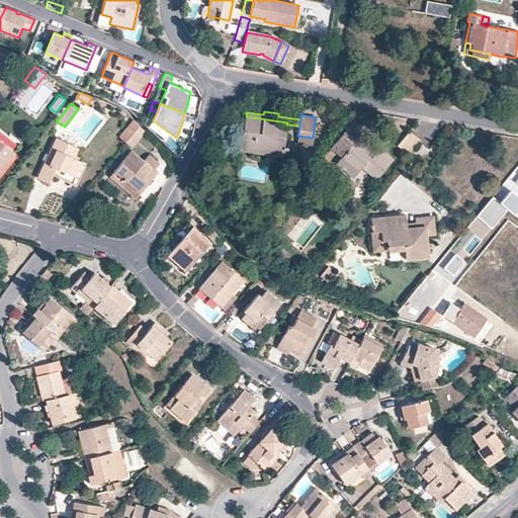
[(287,122),(246,116),(242,147),(275,151),(277,137),(285,138),(286,124),(287,122)]
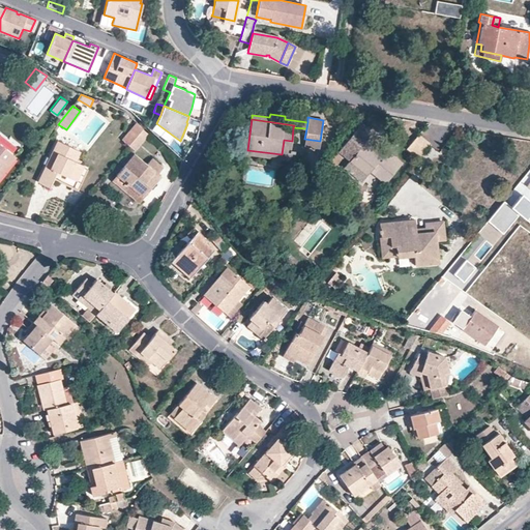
[(143,128),(137,122),(122,140),(128,146),(142,129),(143,128)]
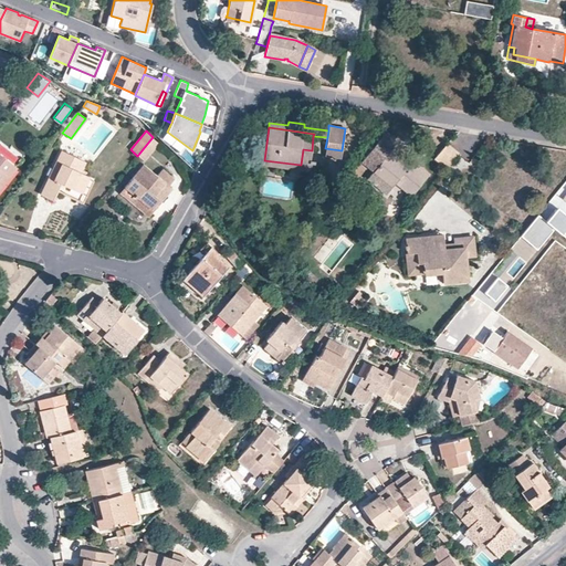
[(413,170),(402,160),(400,163),(398,160),(399,158),(402,154),(394,147),(398,143),(386,133),(362,163),(373,171),(391,187),(392,187),(396,182),(411,196),(429,175),(417,166),(413,170)]
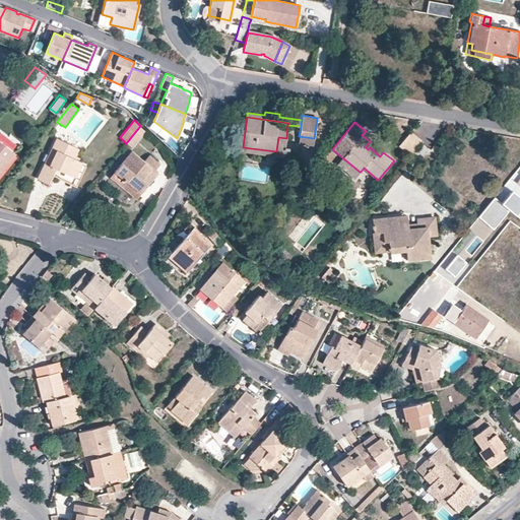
[(145,132),(139,127),(126,143),(132,148),(145,132)]
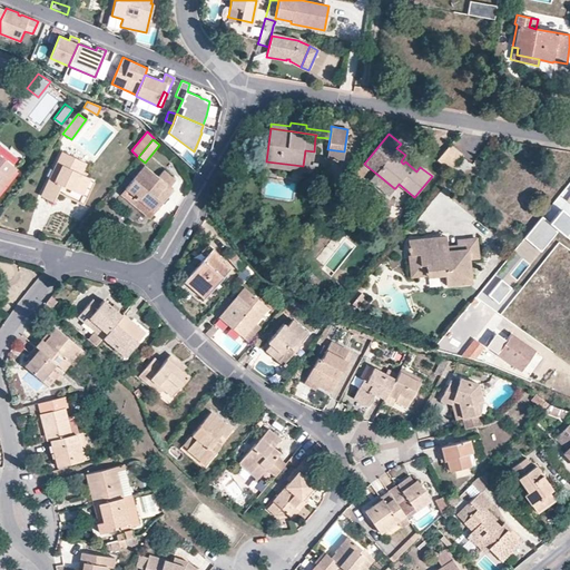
[(438,160),(451,172),(463,156),(450,145),(438,160)]
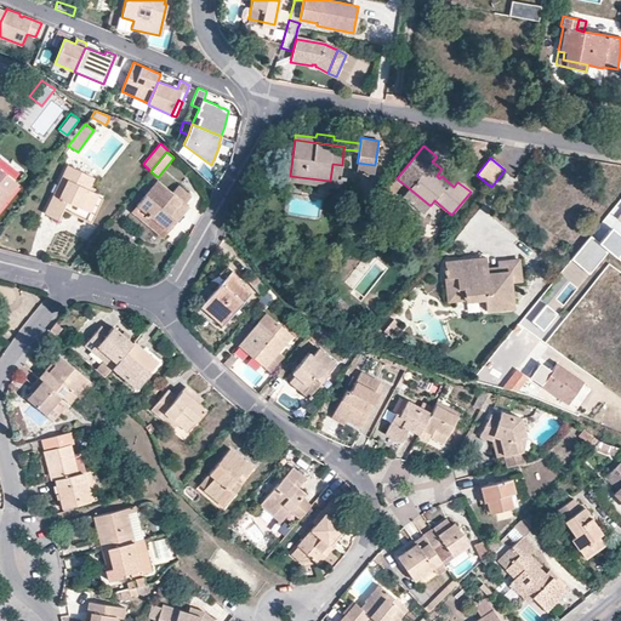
[(375,165),(357,163),(357,171),(374,174),(375,165)]
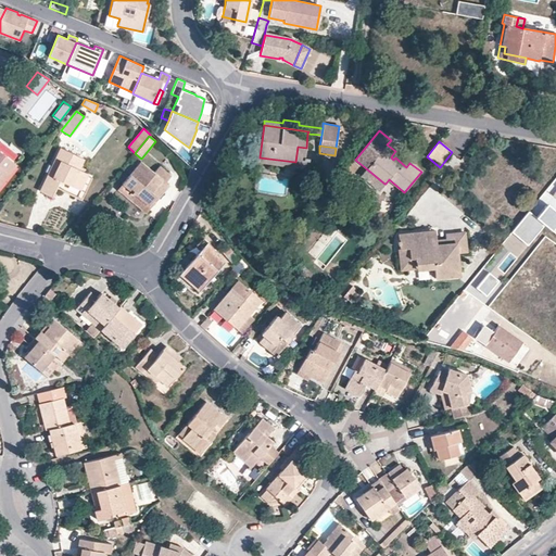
[(304,158),(306,148),(298,147),(295,162),(260,158),(258,162),(307,168),(308,158),(304,158)]
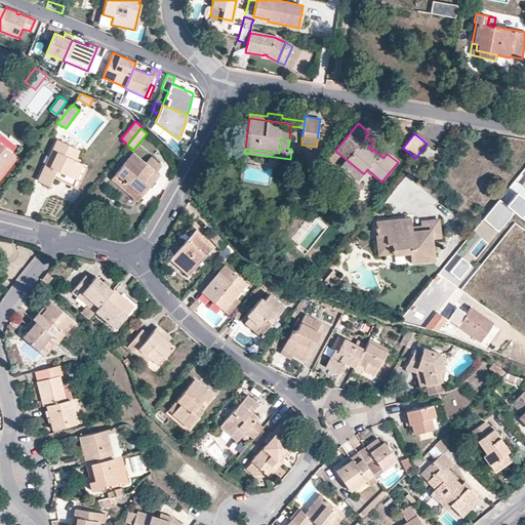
[(57,139),(38,179),(48,185),(54,169),(75,178),(82,164),(74,160),(79,150),(57,139)]
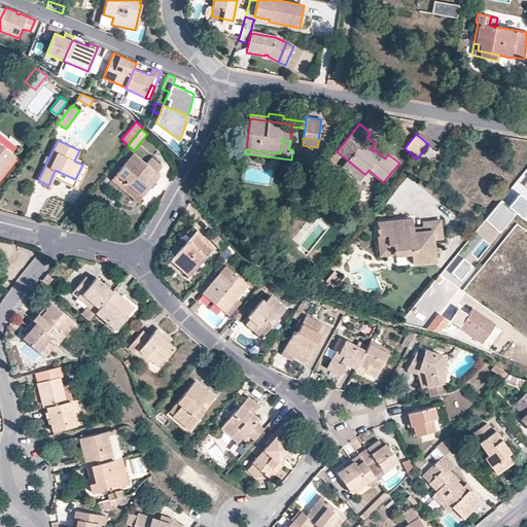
[(0,143),(0,174),(14,155),(0,143)]
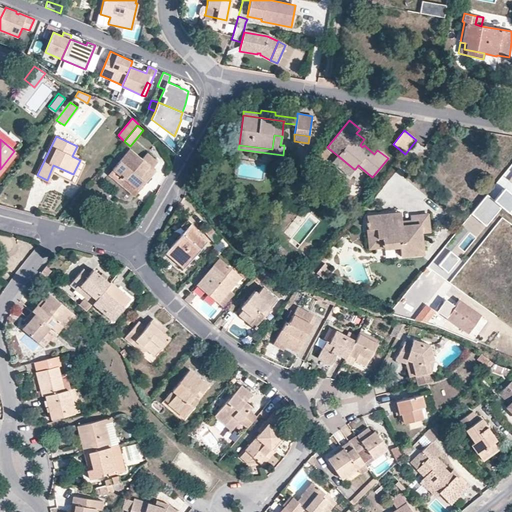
[(130,149),(109,175),(135,196),(156,170),(152,168),(158,161),(147,153),(142,159),(130,149)]
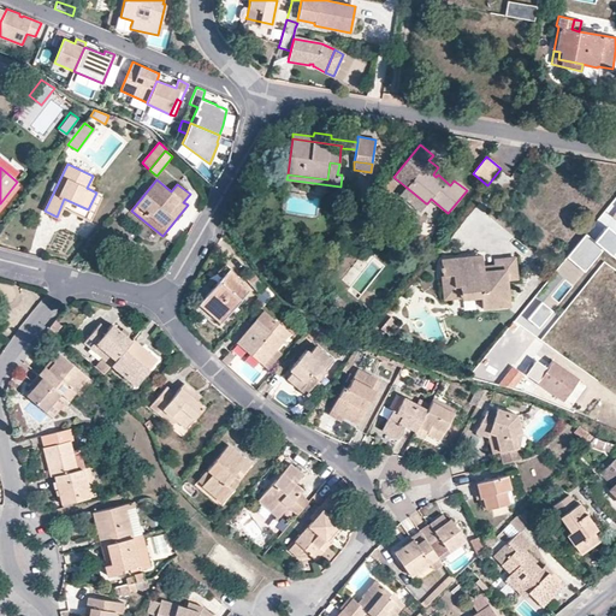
[(426,203),(406,187),(400,195),(420,212),(426,203)]
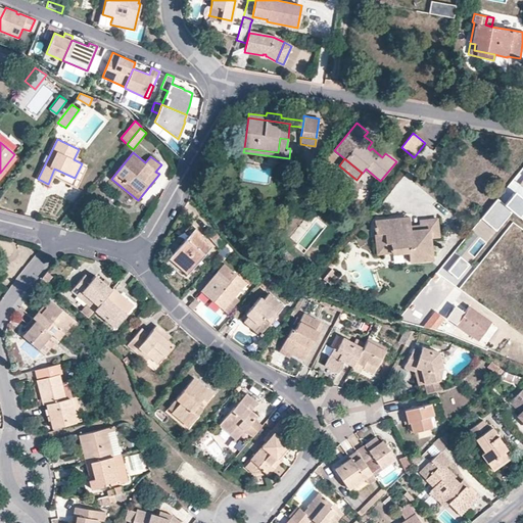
[(410,218),(397,219),(398,223),(402,223),(409,227),(409,231),(431,230),(431,238),(438,238),(437,220),(421,221),(421,225),(411,226),(410,218)]
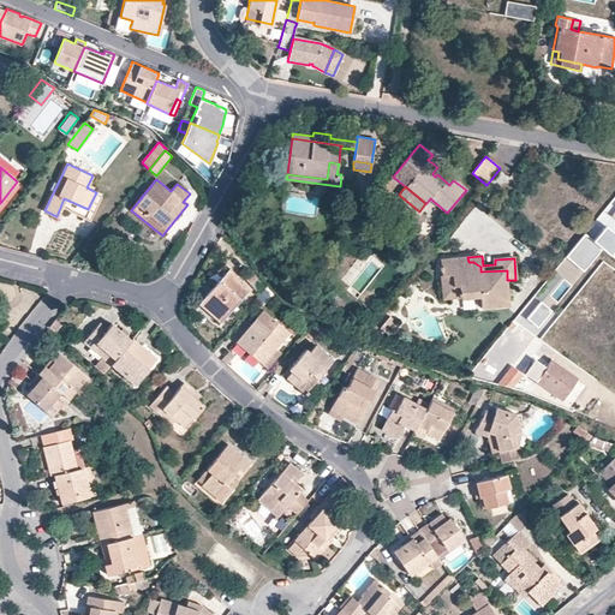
[(509,305),(507,280),(507,270),(481,272),(481,267),(473,262),(469,262),(467,257),(442,260),(443,275),(453,274),(454,285),(460,285),(461,297),(481,296),(482,308),(509,305)]
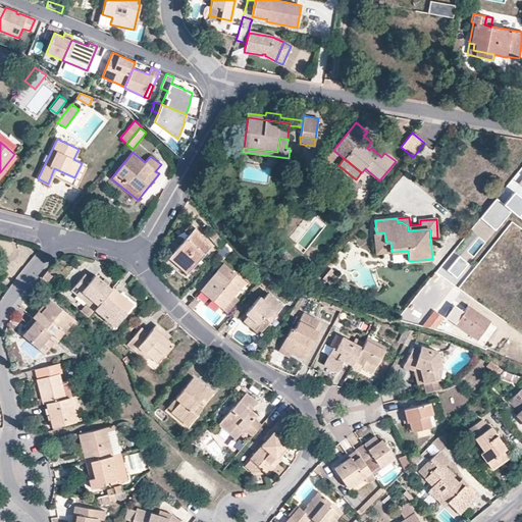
[(195,226),(187,235),(188,236),(168,257),(187,272),(211,246),(202,238),(203,237),(195,226)]
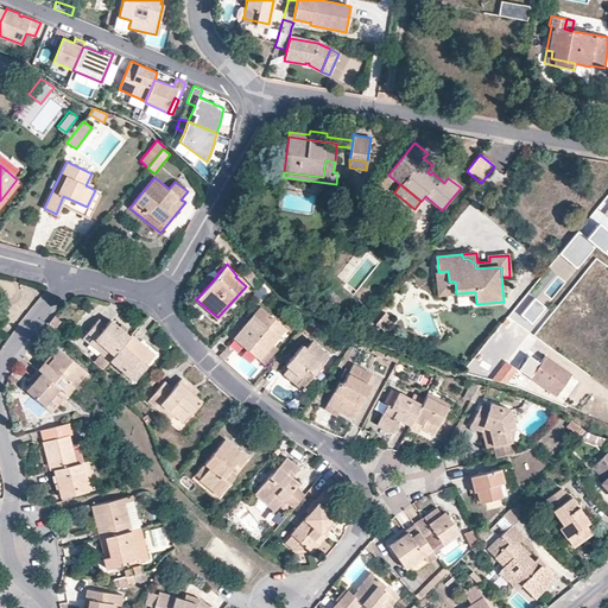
[(448,271),(438,272),(439,295),(456,293),(455,282),(449,282),(448,271)]
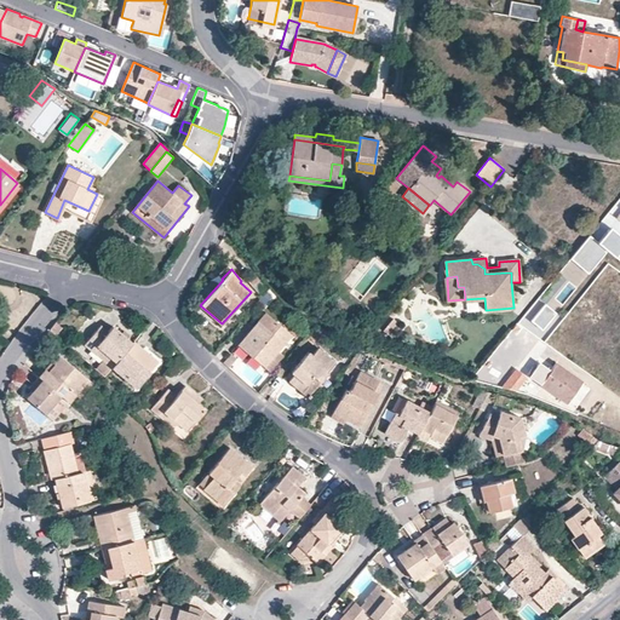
[(299,285),(288,277),(285,283),(294,292),(299,285)]
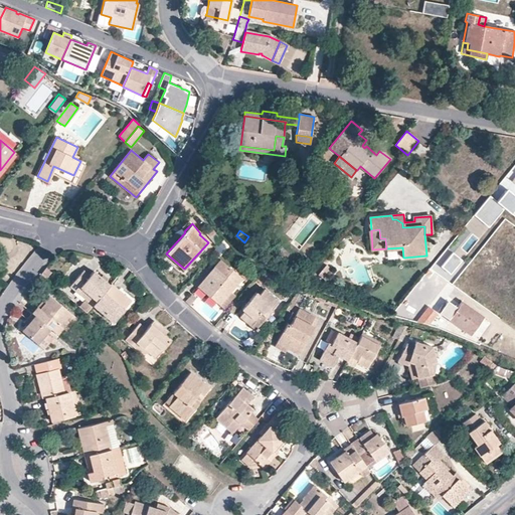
[(220,260),(198,287),(222,307),(233,295),(230,291),(241,278),(220,260)]
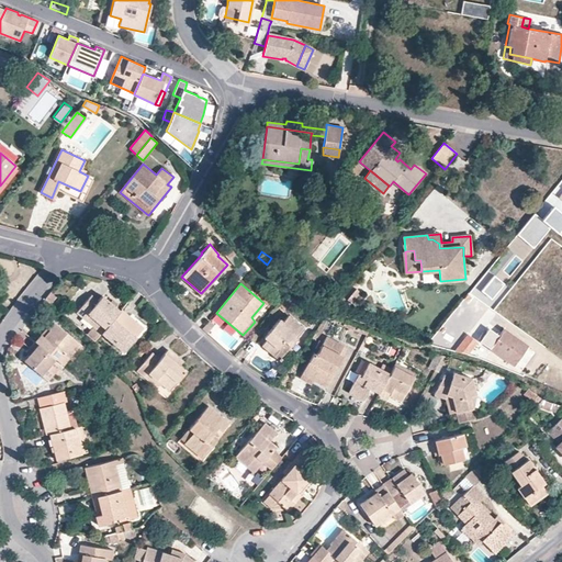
[(51,305),(56,296),(51,292),(44,300),(51,305)]
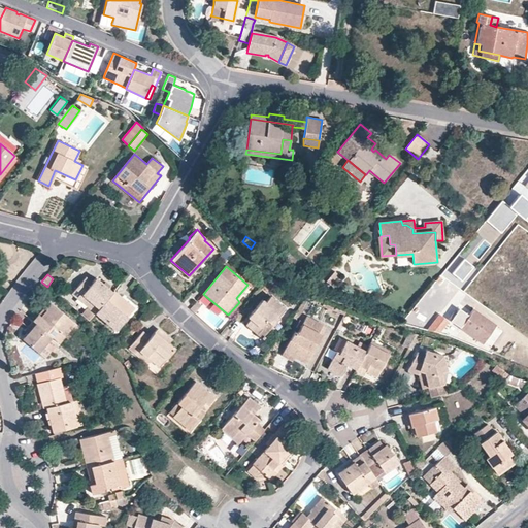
[(71,294),(95,314),(112,292),(96,278),(91,284),(85,277),(71,294)]
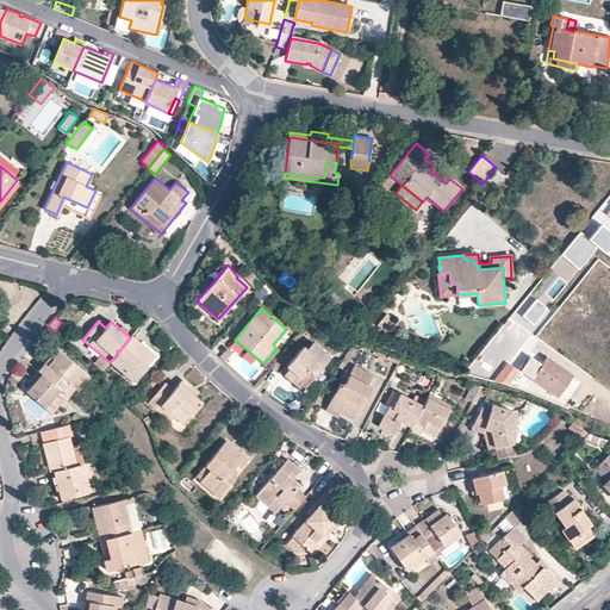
[(131,336),(130,337),(110,362),(132,381),(151,360),(137,347),(139,343),(131,336)]
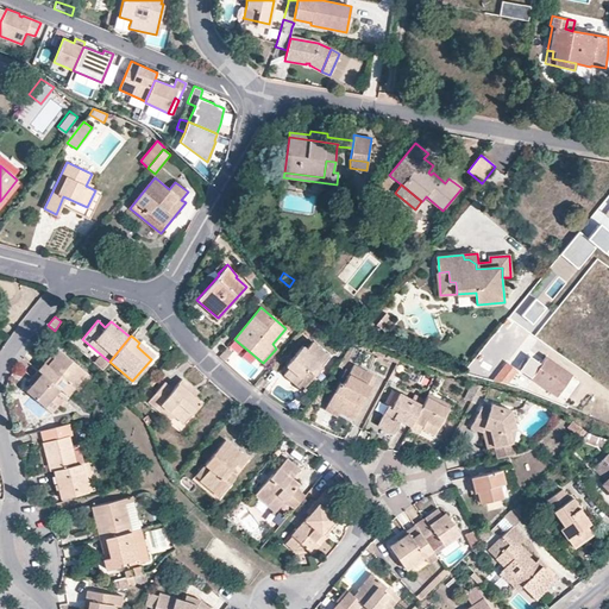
[(328,353),(312,338),(306,345),(302,341),(286,362),(289,365),(283,371),(296,382),(302,377),(306,380),(328,353)]
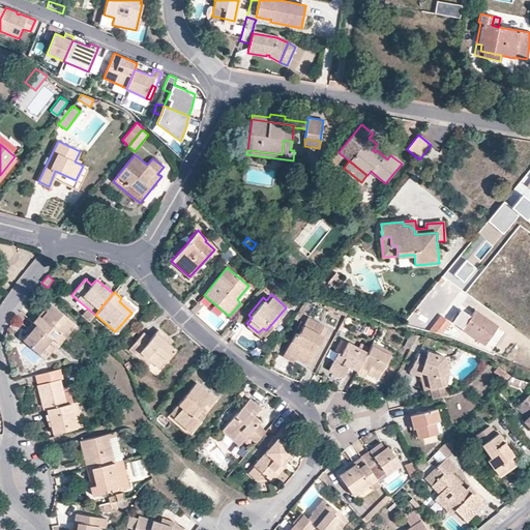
[(135,310),(121,298),(119,301),(131,313),(135,310)]
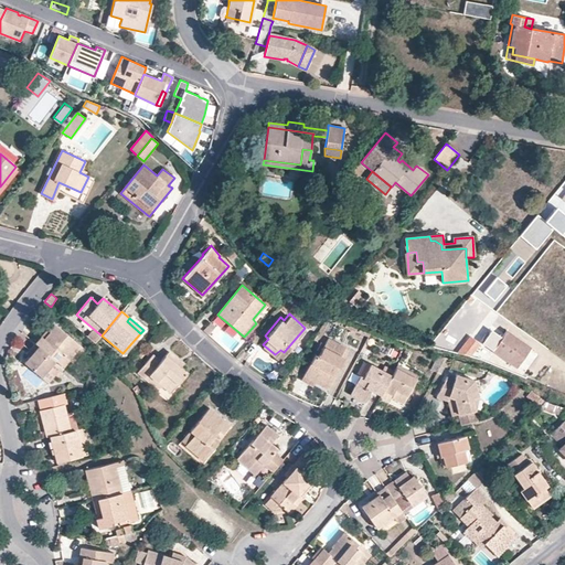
[(52,322),(34,343),(54,361),(62,366),(62,368),(68,360),(72,362),(84,349),(52,322)]
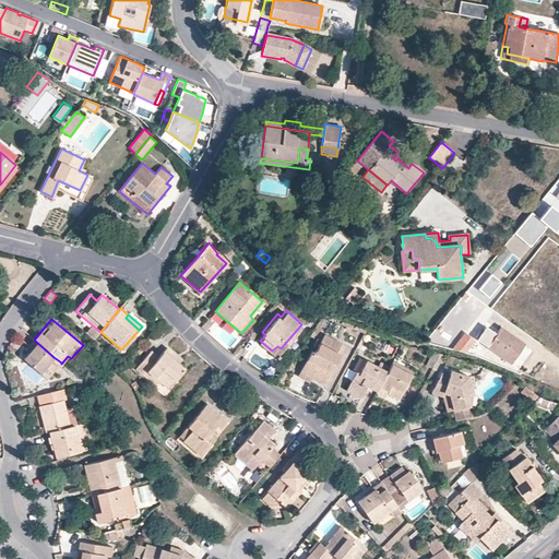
[(364,334),(366,331),(344,323),(343,326),(364,334)]
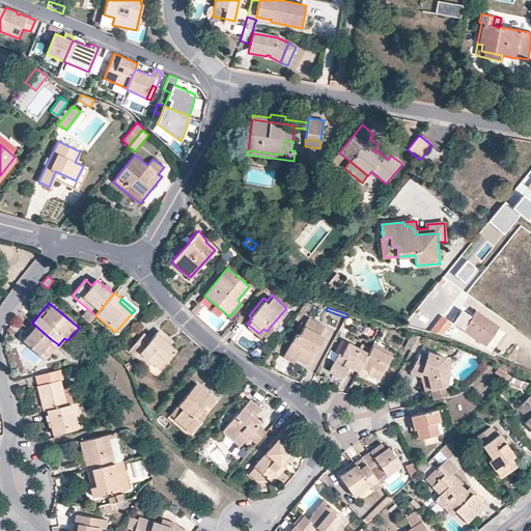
[(477,310),(472,317),(462,311),(453,322),(485,344),(499,326),(477,310)]
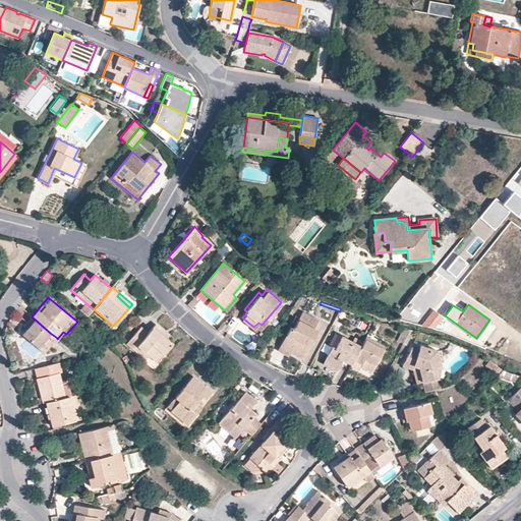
[(289,325),(279,344),(289,350),(291,346),(304,353),(317,328),(313,326),(317,319),(301,309),(293,327),(289,325)]
